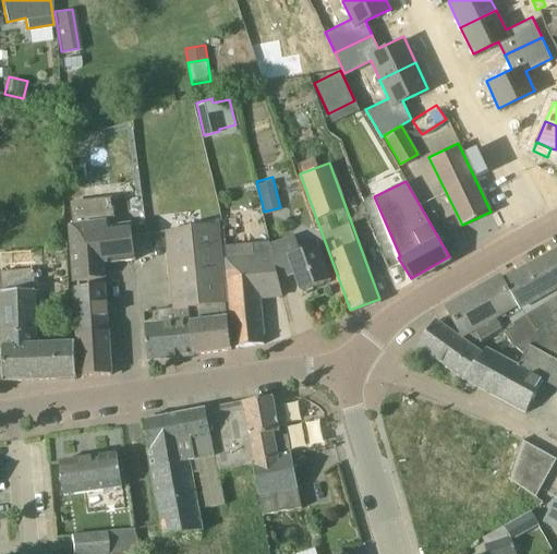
[(114,224),(111,195),(68,200),(70,220),(68,220),(74,279),(104,276),(103,261),(135,256),(131,221),(114,224)]
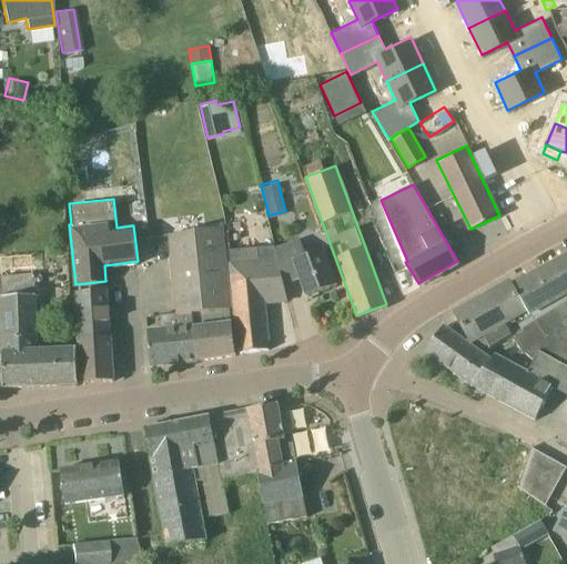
[(220,227),(170,232),(178,312),(176,313),(190,311),(229,305),(220,227)]
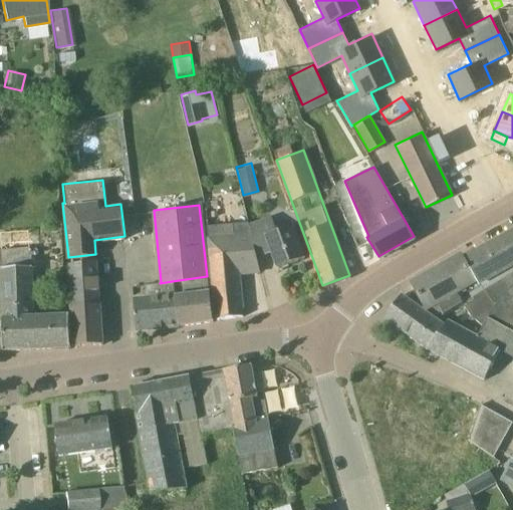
[(248,223),(249,230),(256,254),(257,254),(256,249),(269,244),(277,266),(303,257),(292,225),(276,231),(271,215),(248,223)]
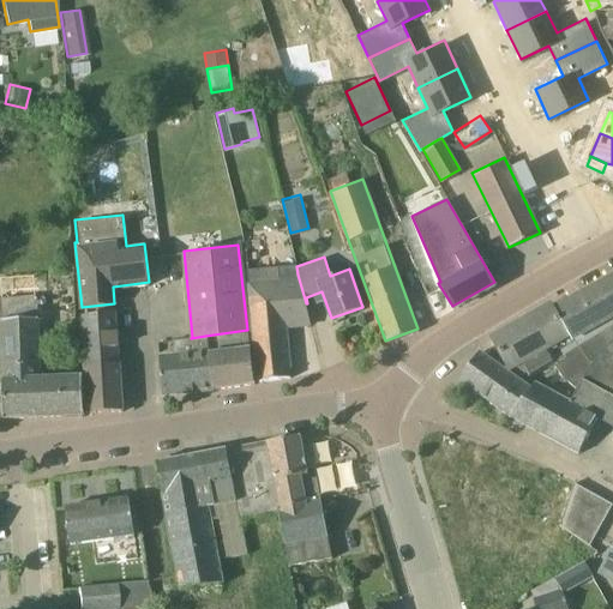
[(310,321),(306,303),(298,275),(278,277),(277,265),(247,267),(247,285),(251,285),(252,302),(251,303),(257,379),(289,375),(289,373),(286,338),(286,337),(284,324),(310,321)]
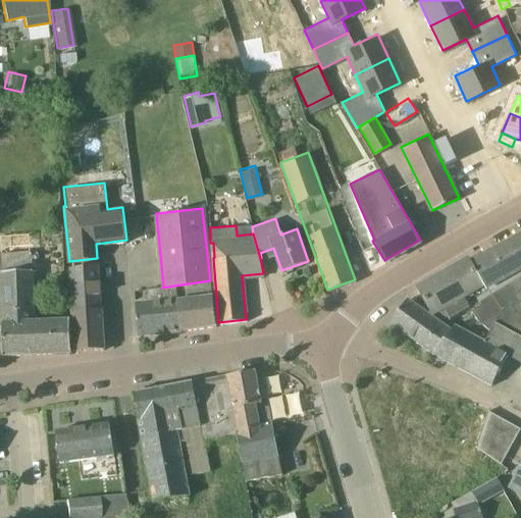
[(0,251),(31,250),(30,228),(0,229),(0,251)]
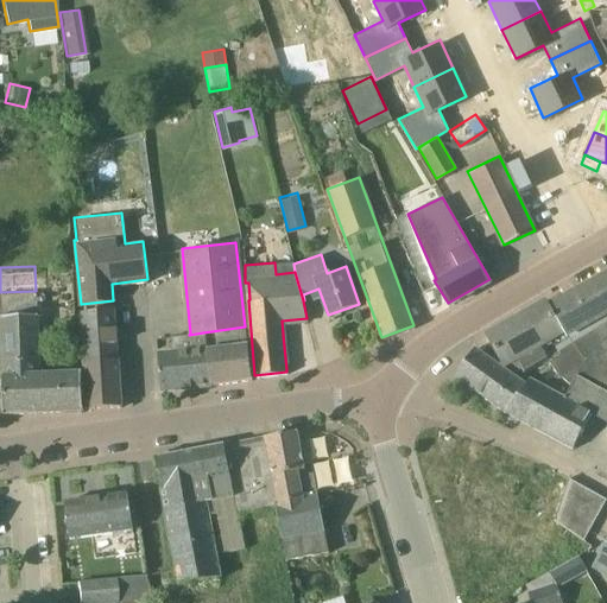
[(583,361),(600,350),(606,357),(606,270),(590,279),(573,290),(569,292),(547,304),(583,361)]
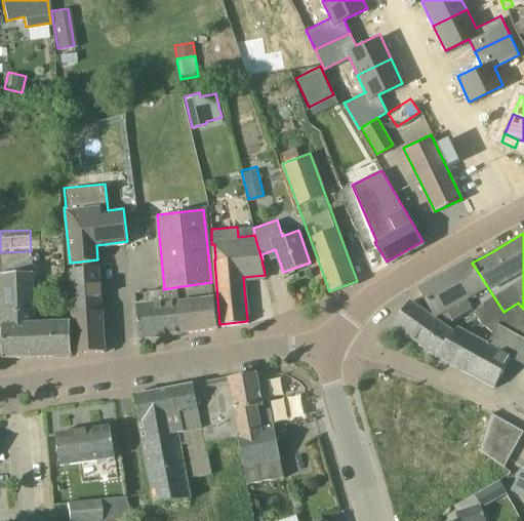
[(32,272),(31,252),(0,253),(0,294),(2,356),(72,354),(70,321),(33,322),(32,272)]
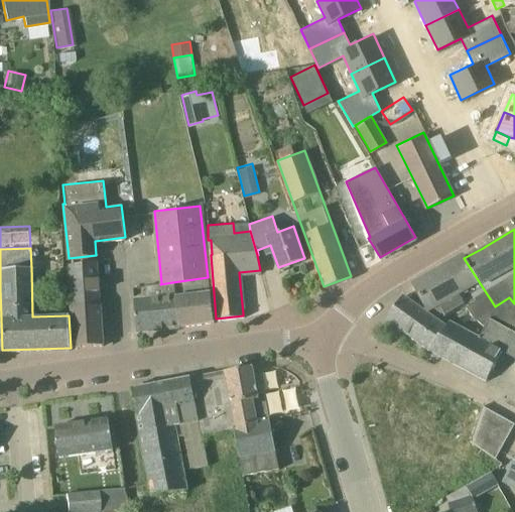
[(464,258),(462,254),(437,268),(459,306),(464,304),(474,321),(476,320),(482,324),(489,316),(514,329),(514,303),(509,297),(495,306),(464,258)]
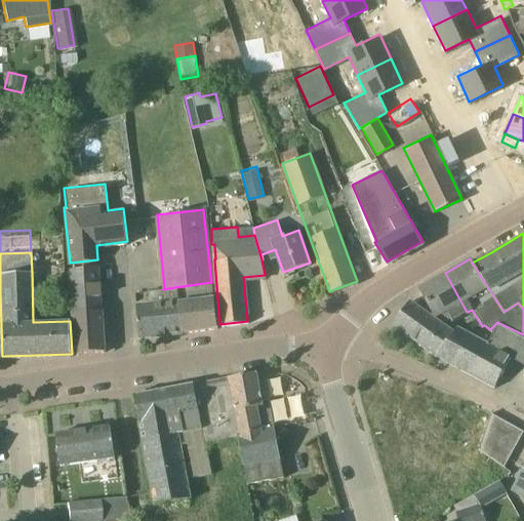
[(97,265),(69,267),(70,268),(74,352),(104,350),(102,309),(101,309),(97,265)]
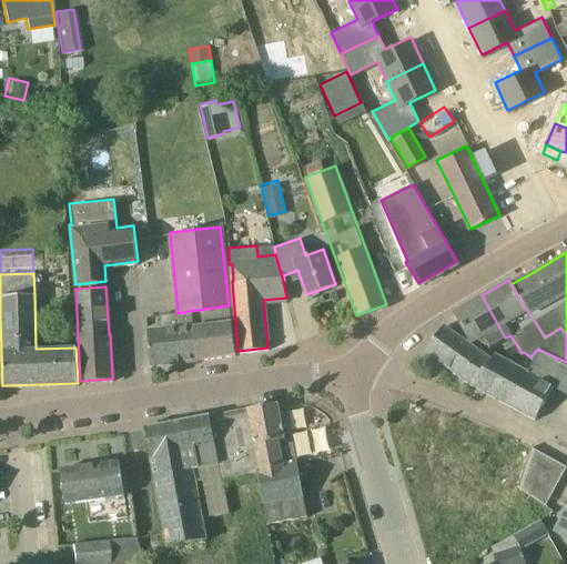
[(482,295),(454,311),(472,341),(478,340),(483,346),(486,345),(488,348),(505,338),(482,295)]
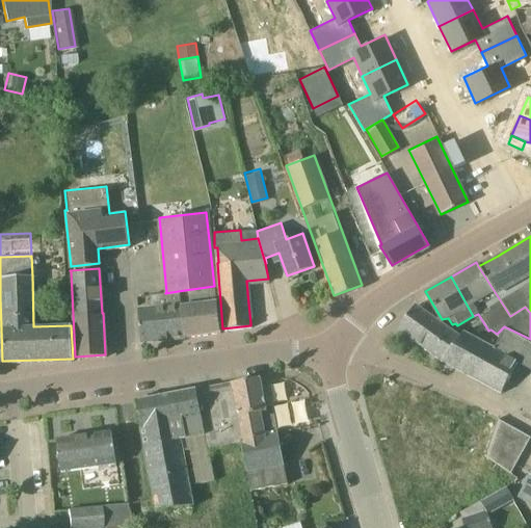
[(215,288),(214,288),(214,286),(178,291),(182,336),(220,331),(215,288)]
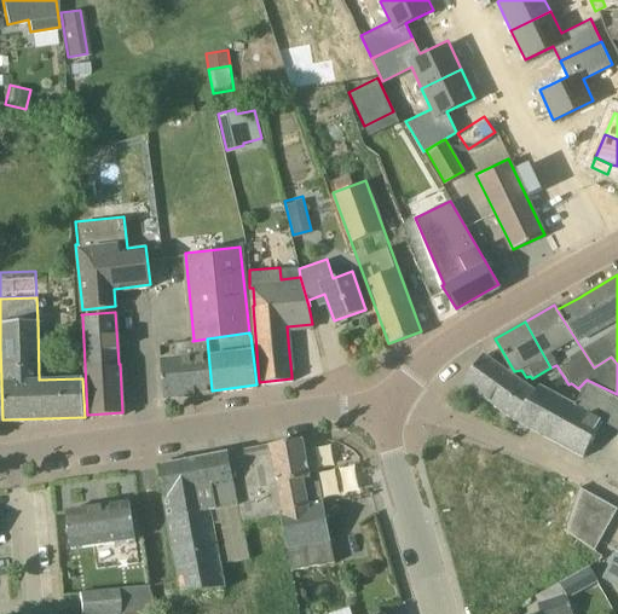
[(173,341),(174,358),(160,359),(162,395),(212,391),(207,339),(192,341),(194,340),(173,341)]
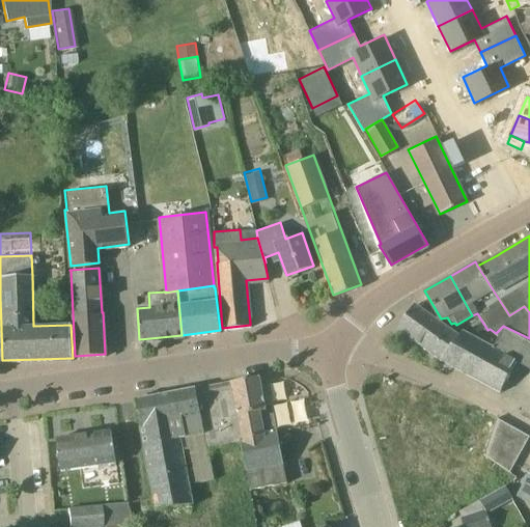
[(529,338),(503,326),(496,333),(498,335),(492,347),(462,330),(457,335),(414,302),(396,327),(423,345),(423,347),(424,348),(424,347),(440,358),(439,358),(440,359),(441,358),(499,390),(515,360),(529,367),(529,338)]
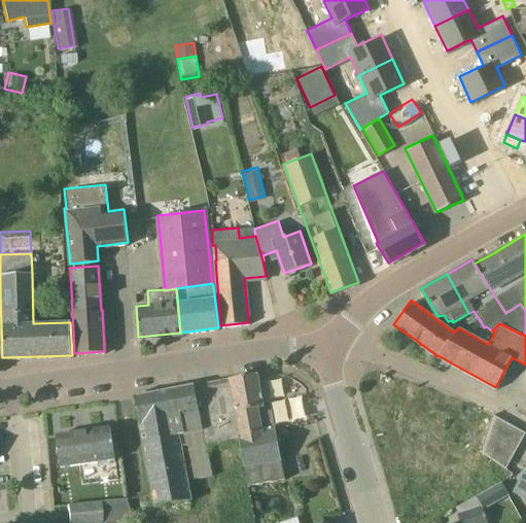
[(239,439),(244,465),(280,458),(264,373),(257,374),(257,372),(228,377),(229,378),(239,439)]
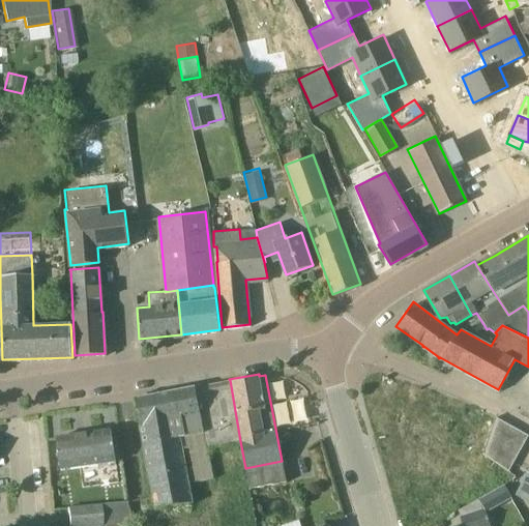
[(230,380),(195,387),(206,448),(207,448),(240,441),(230,380)]
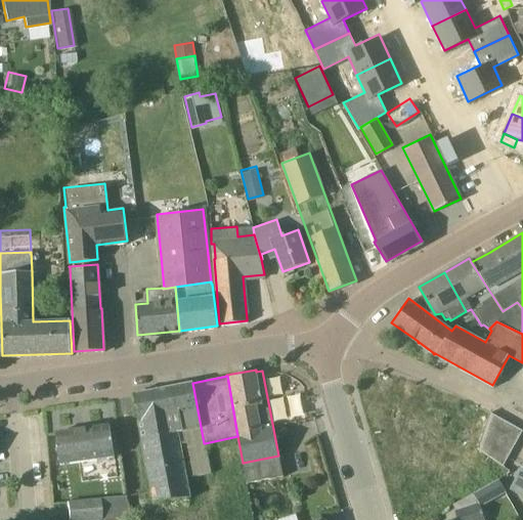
[(192,383),(192,382),(133,393),(154,502),(189,495),(185,476),(210,471),(205,443),(204,443),(192,383)]
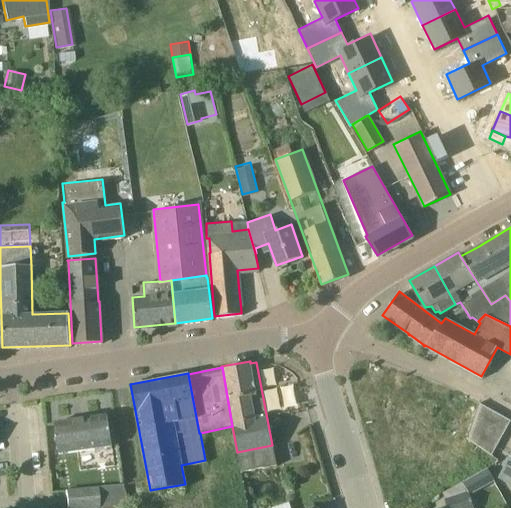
[(115,409),(111,387),(99,389),(103,414),(53,421),(58,452),(111,444),(110,439),(119,437),(115,409)]
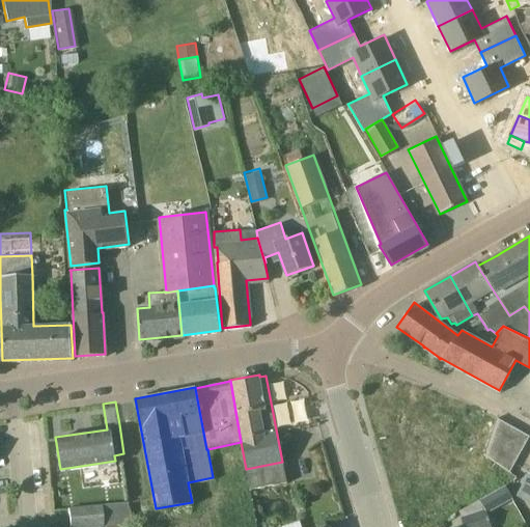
[(484,452),(500,464),(508,470),(529,435),(496,416),(484,452)]
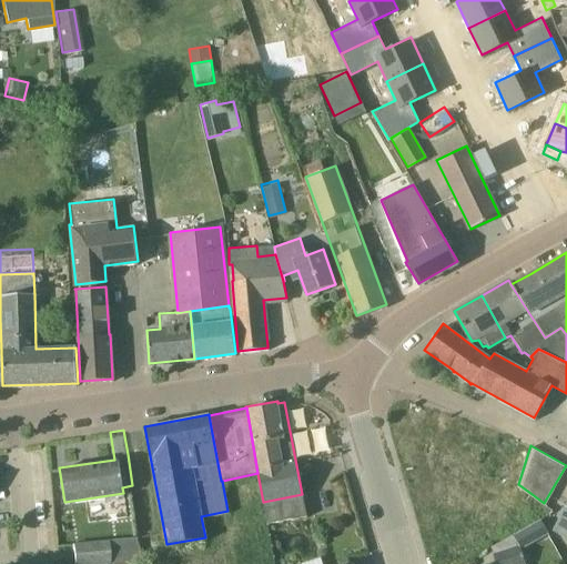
[(302,494),(263,502),(266,522),(306,514),(302,494)]
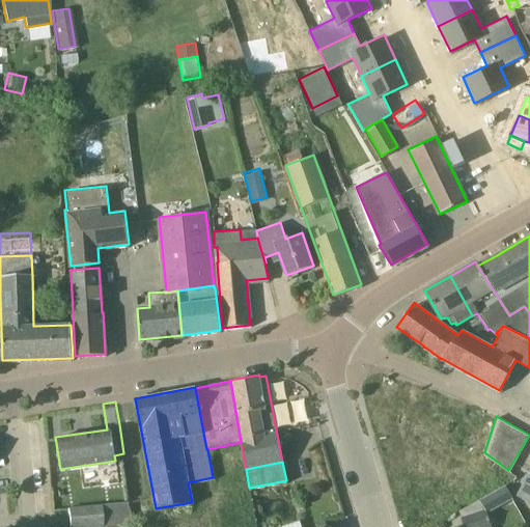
[(529,469),(517,494),(529,501),(529,469)]
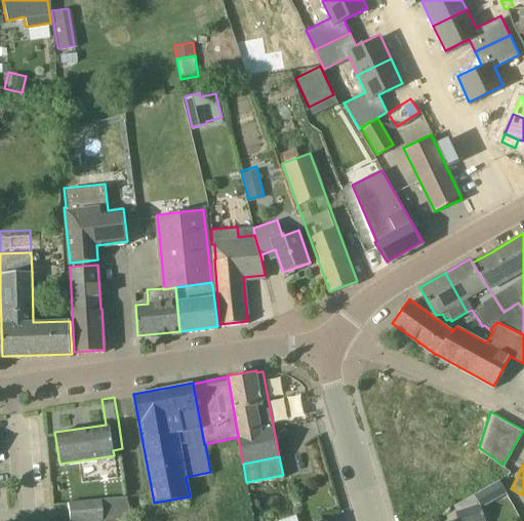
[(485,520),(486,520),(480,506),(507,491),(499,478),(455,503),(459,520),(485,520)]
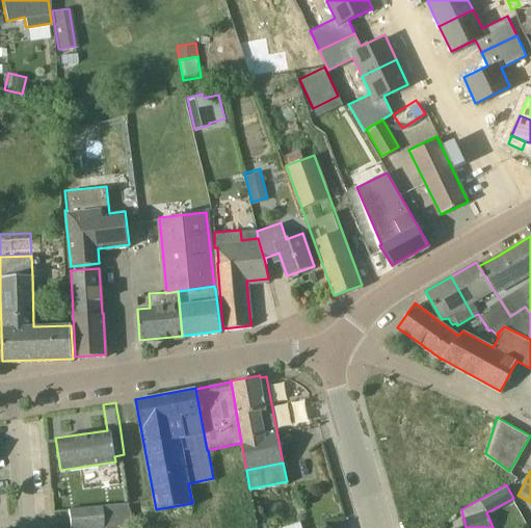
[(102,501),(103,523),(129,522),(129,500),(102,501)]
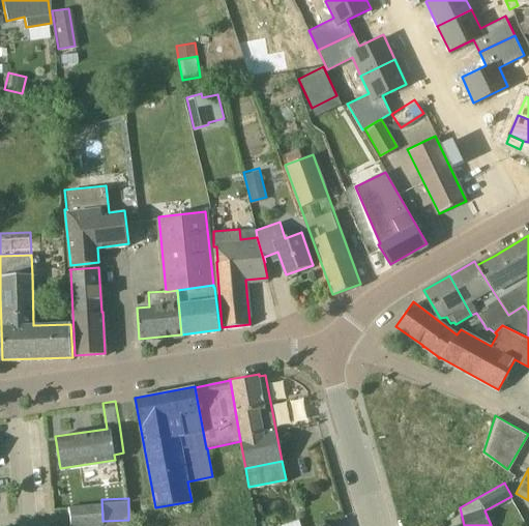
[(100,503),(67,506),(68,525),(72,525),(103,524),(100,503)]
